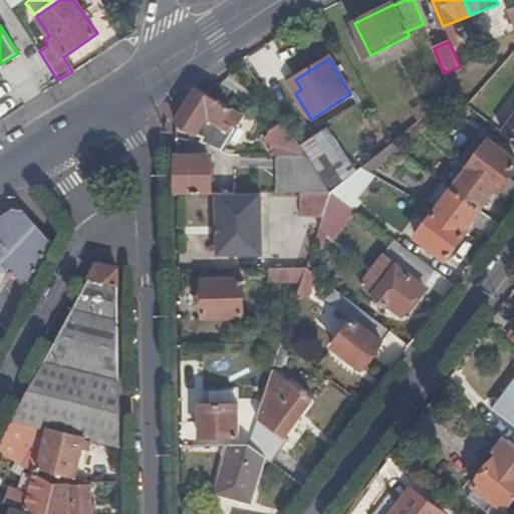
[(288,83),(295,93),(301,89),(295,79),(288,83)]
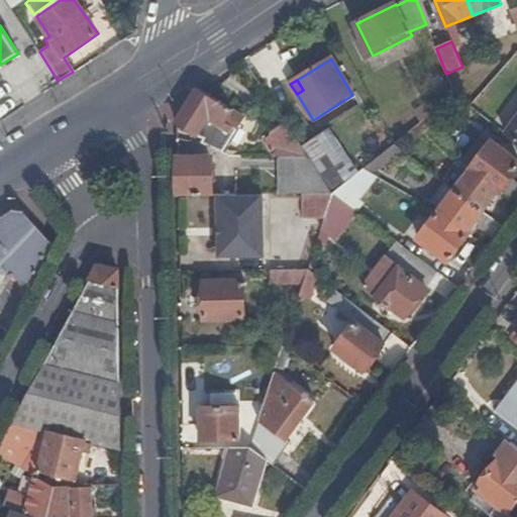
[(232,110),(199,90),(178,123),(202,138),(205,134),(213,139),(230,114),(240,120),(245,113),(235,106),(232,110)]
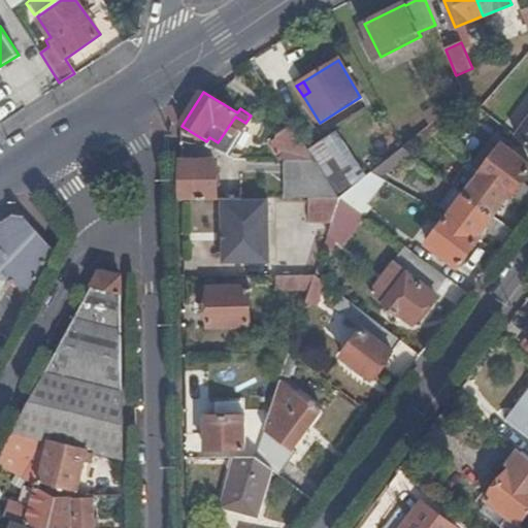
[(424,113),(433,125),(434,125),(448,113),(438,102),(424,113)]
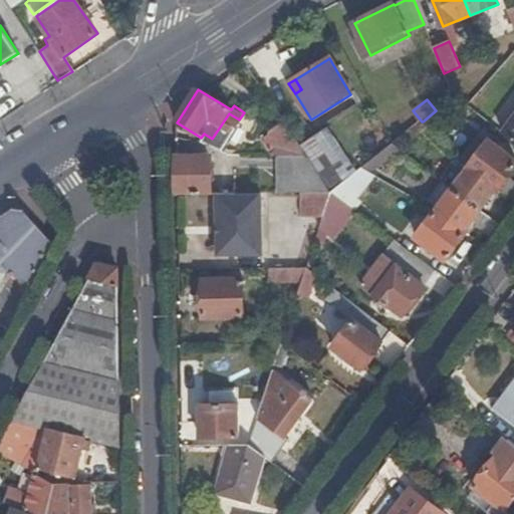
[(513,110),(500,130),(513,140),(513,110)]
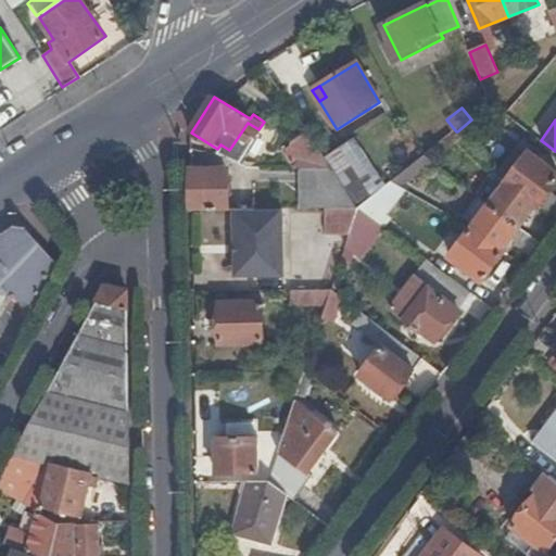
[(327,159),(359,209),(386,188),(355,141),(327,159)]
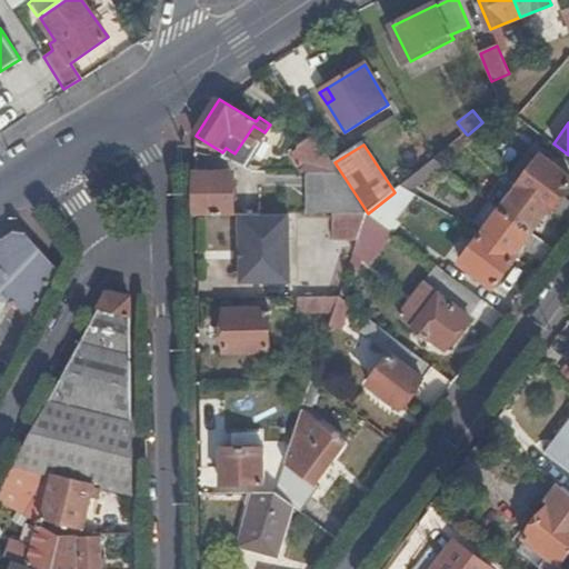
[(418,193),(448,171),(438,158),(408,180),(418,193)]
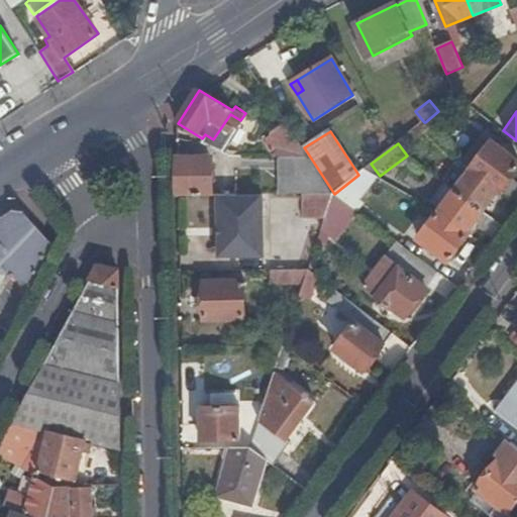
[(516,204),(516,184),(511,180),(516,171),(516,163),(505,153),(501,150),(493,144),(473,171),(500,191),(516,204)]
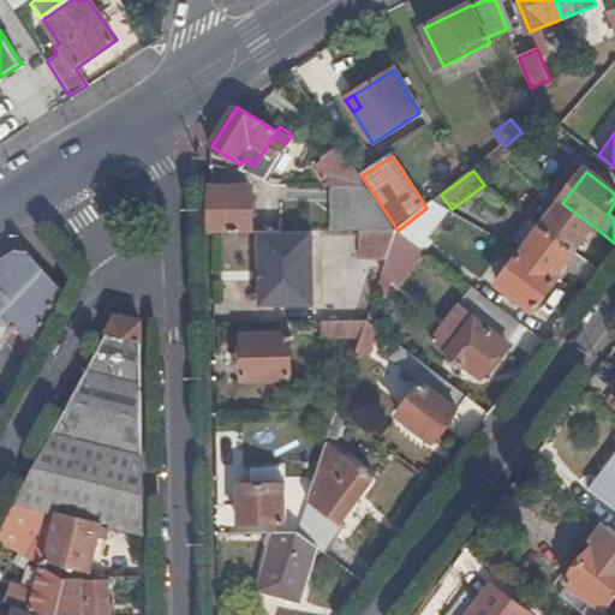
[(234,201),(254,202),(255,185),(234,186),(234,201)]
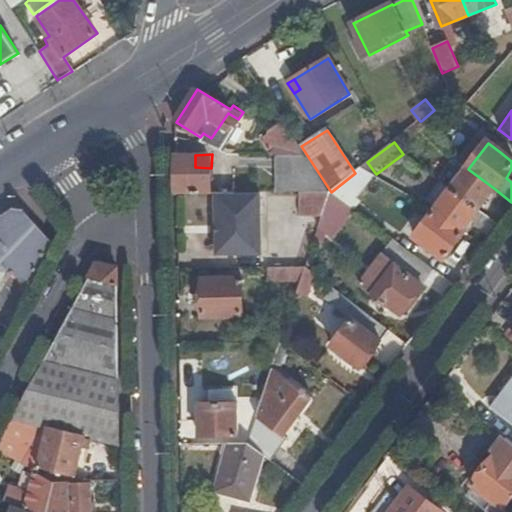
[(176,155),(177,194),(212,194),(211,168),(195,167),(195,155),(176,155)]
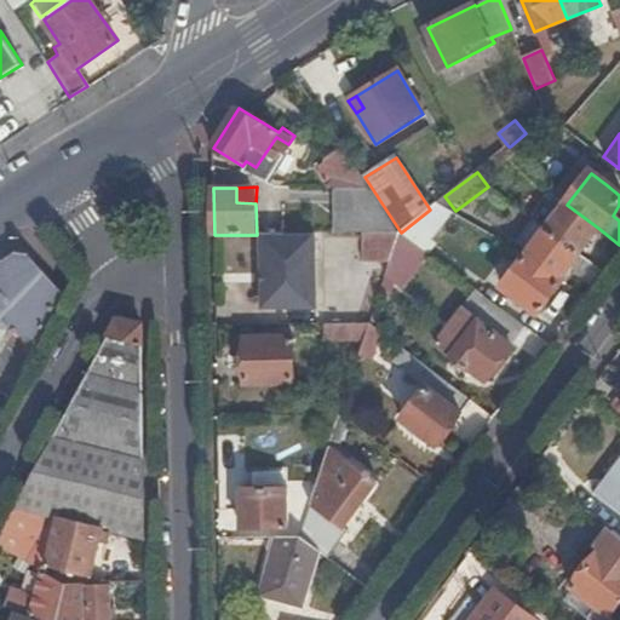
[(334,189),(334,234),(400,233),(372,190),(334,189)]
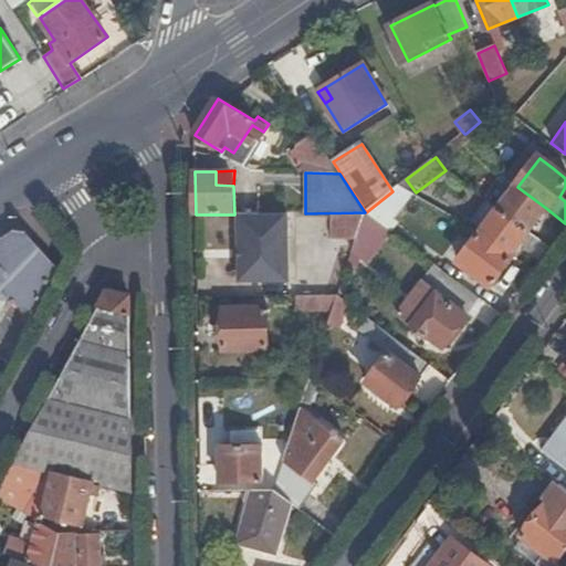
[(517,187),(500,210),(530,233),(547,209),(517,187)]
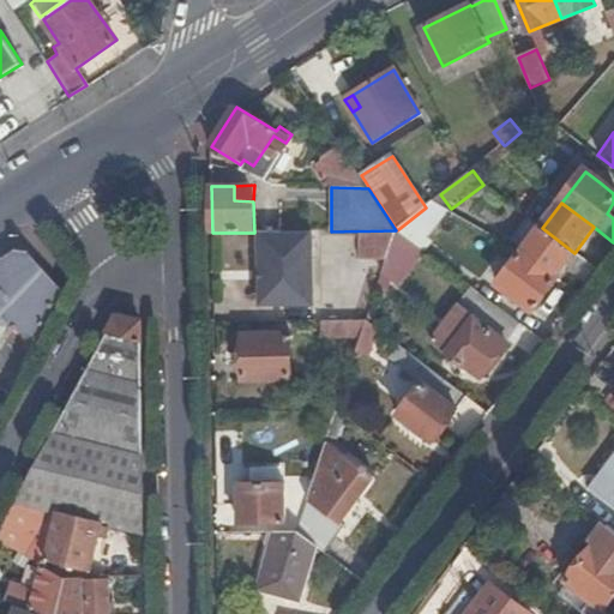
[(575,253),(542,228),(524,253),(555,278),(575,253)]
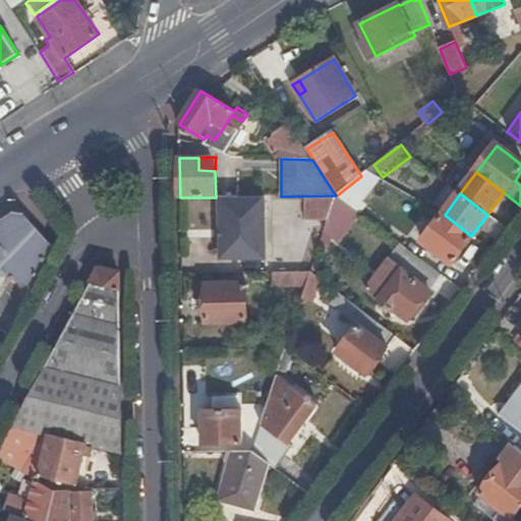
[(336,195),(325,231),(339,241),(359,214),(337,195),(336,195)]
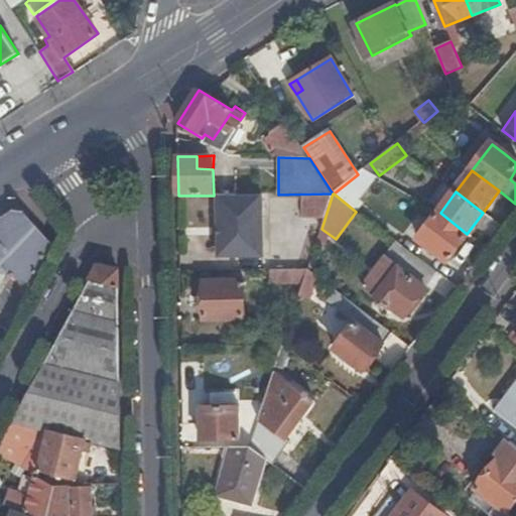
[(210,247),(275,247),(274,206),(210,206),(210,247)]
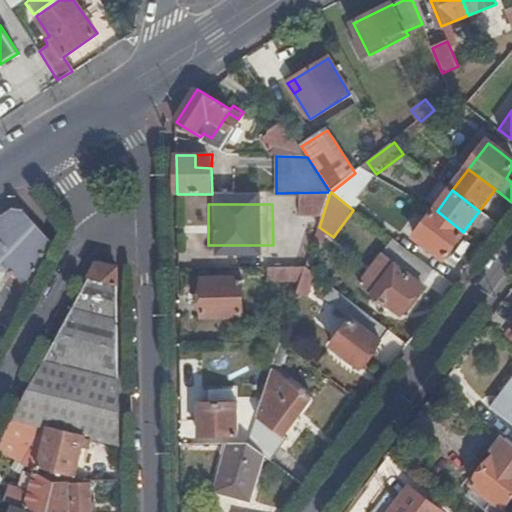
[(11,210),(0,216),(0,269),(6,273),(29,286),(52,243),(23,211),(11,210)]
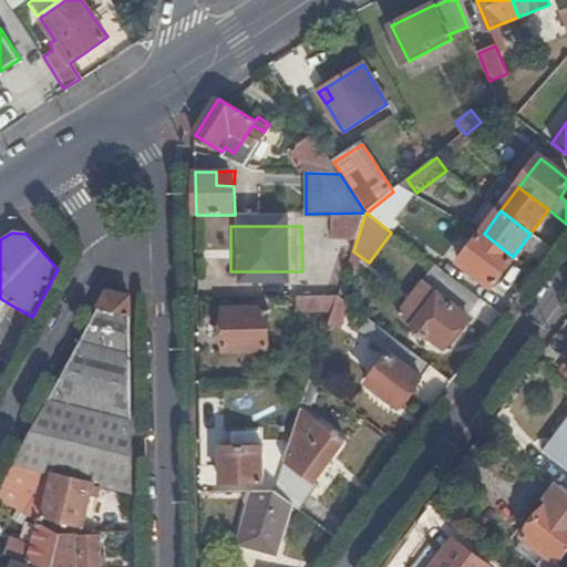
[(493,288),(515,258),(513,257),(484,234),(461,264),(471,270),(474,274),(493,288)]
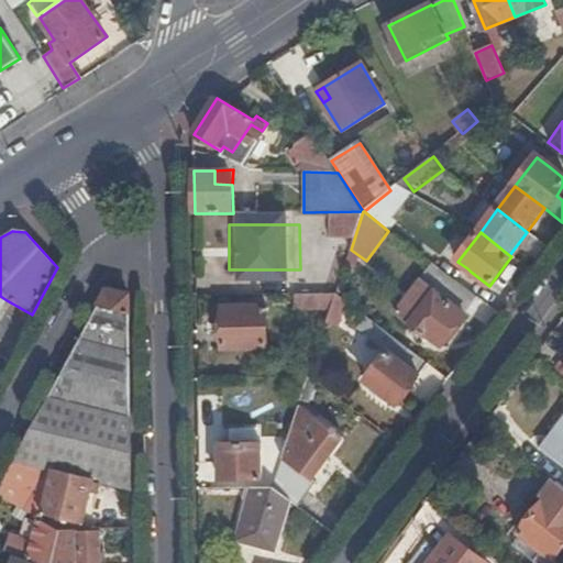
[(478,298),(448,276),(411,324),(441,348),(478,298)]
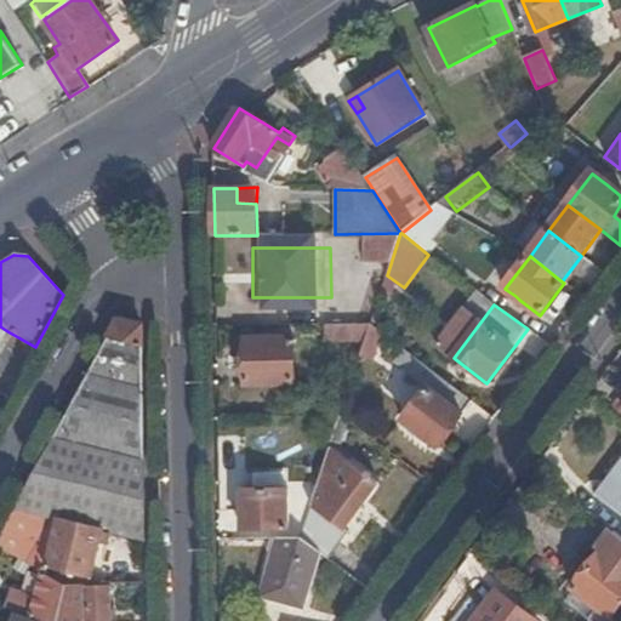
[(102,530),(144,541),(141,326),(117,322),(107,339),(109,340),(91,372),(89,372),(15,508),(10,519),(0,536),(0,550),(3,552),(18,560),(44,574),(45,569),(90,580),(102,530)]
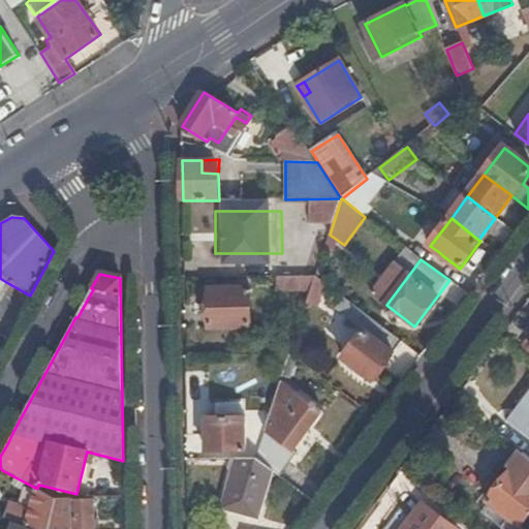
[(300,277),(278,277),(278,291),(312,291),(316,277),(315,277),(300,277)]
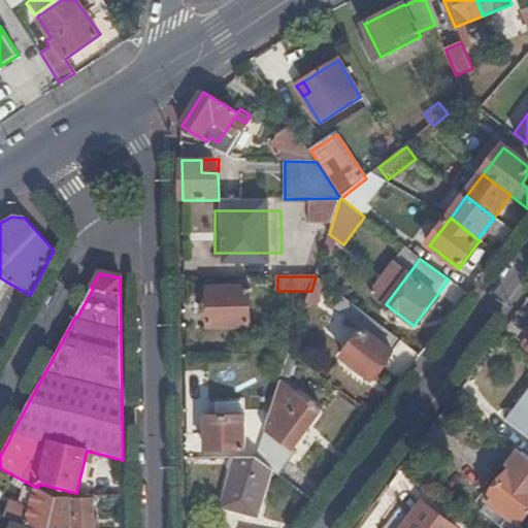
[(311,291),(307,303),(318,306),(326,284),(316,276),(311,291)]
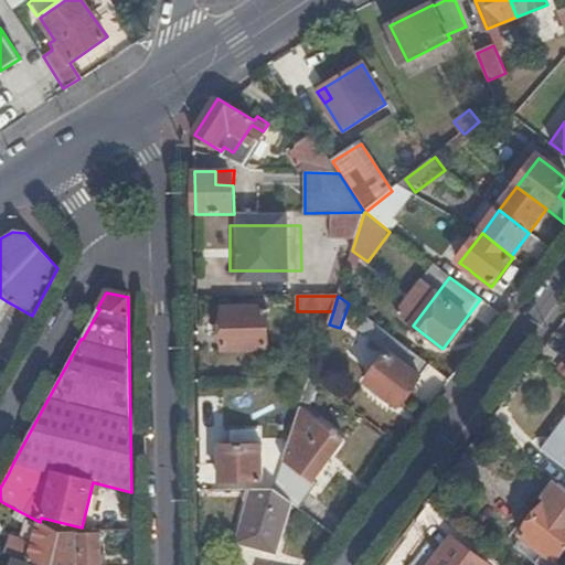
[(225,350),(268,350),(268,308),(224,308),(225,350)]
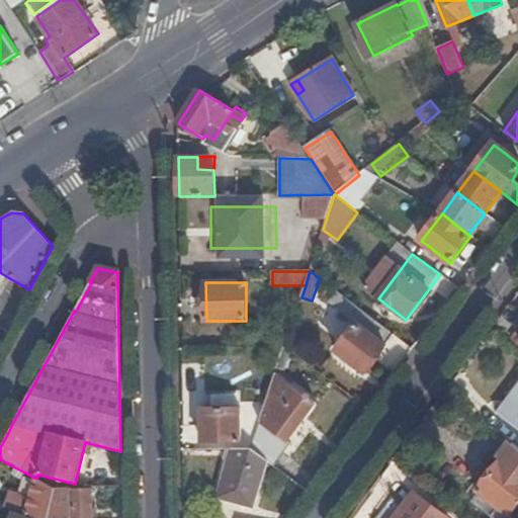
[(366,373),(395,336),(338,291),(329,305),(355,325),(336,350),(366,373)]
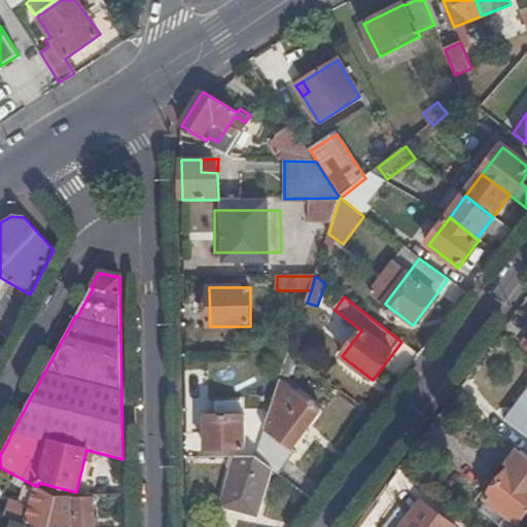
[(273,469),(279,473),(296,451),(291,448),(320,411),(292,389),(280,405),(274,401),(255,457),(273,469)]
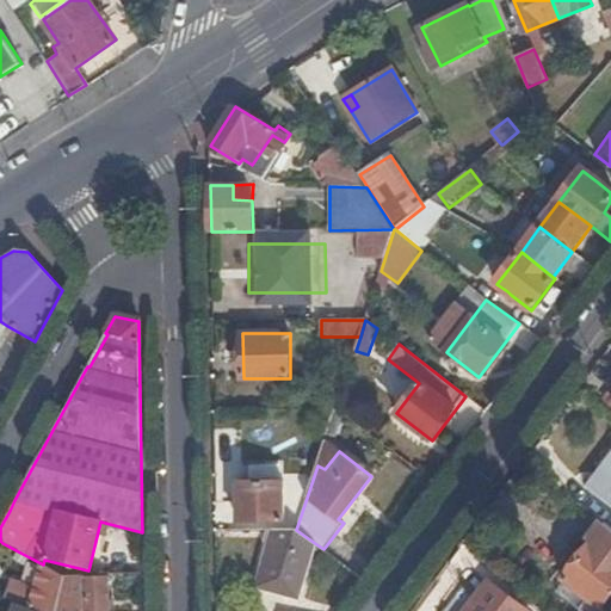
[(610,505),(610,519),(608,525),(610,528),(610,474),(597,493),(593,491),(592,492),(610,505)]
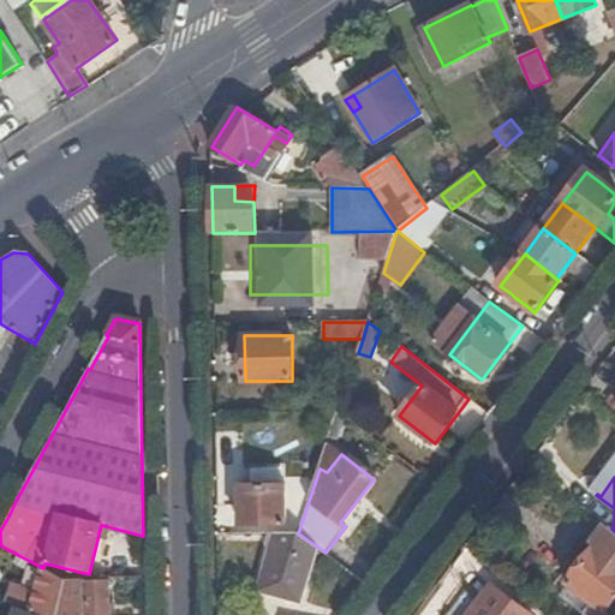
[(243,524),(286,524),(286,484),(242,484),(243,524)]
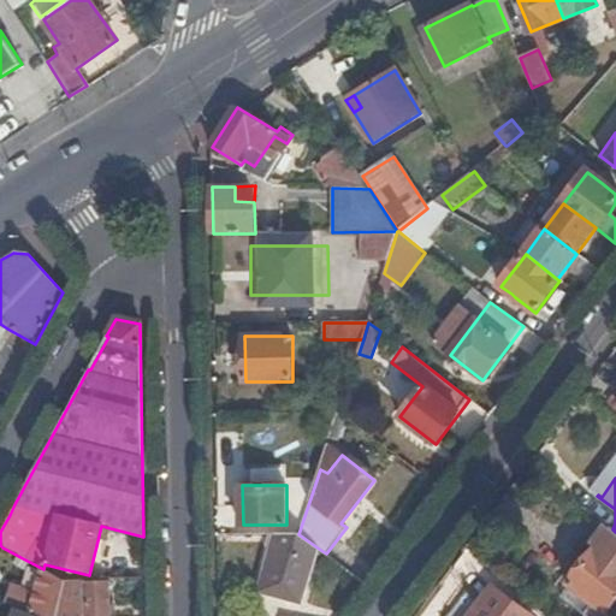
[(606,614),(615,599),(615,532),(612,529),(609,527),(568,584),(606,614)]
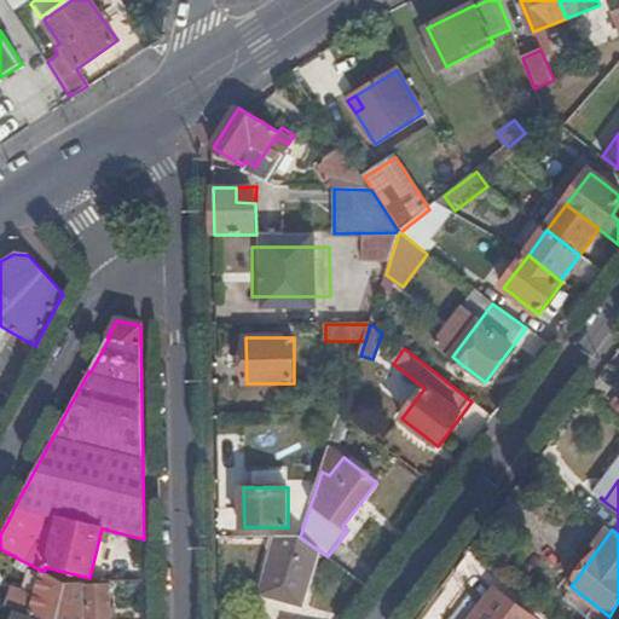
[(300,537),(278,536),(261,594),(305,605),(320,551),(300,537)]
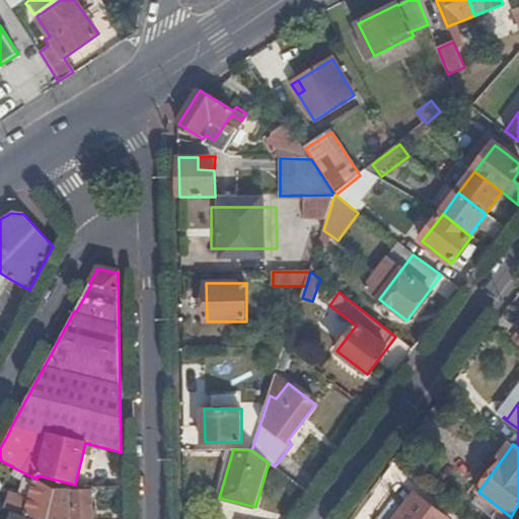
[(0,468),(11,475),(15,468),(2,461),(0,464),(0,468)]
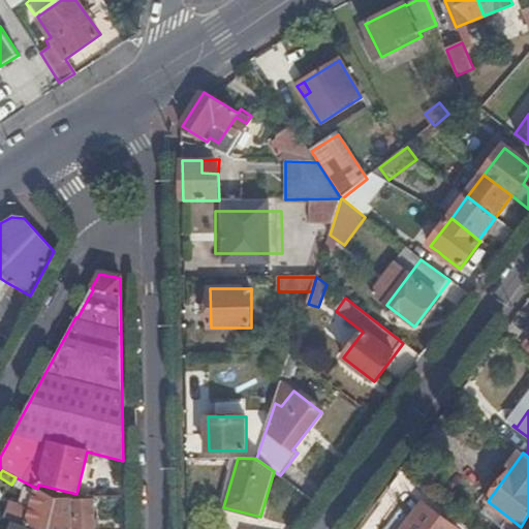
[(47,528),(51,514),(54,499),(37,489),(31,508),(8,501),(3,519),(26,525),(36,528),(47,528)]
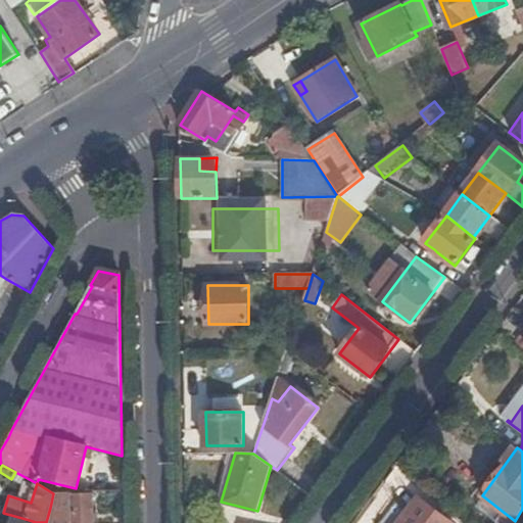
[(60,511),(64,493),(53,493),(50,508),(60,511)]
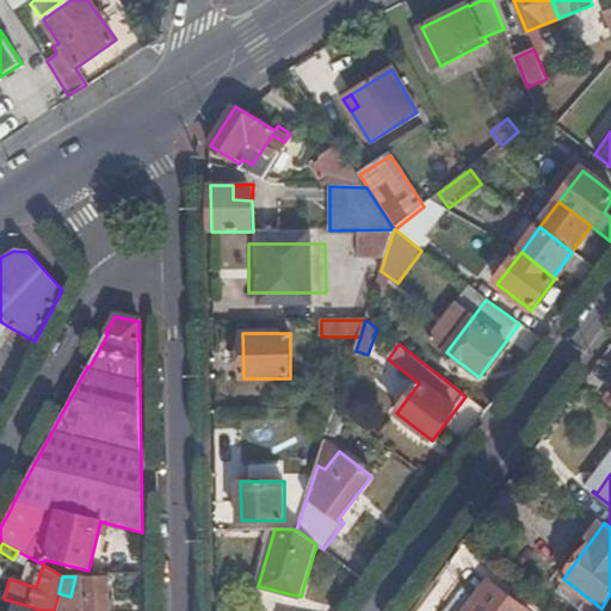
[(82,610),(106,610),(106,579),(81,580),(81,597),(75,597),(75,604),(82,604),(82,610)]
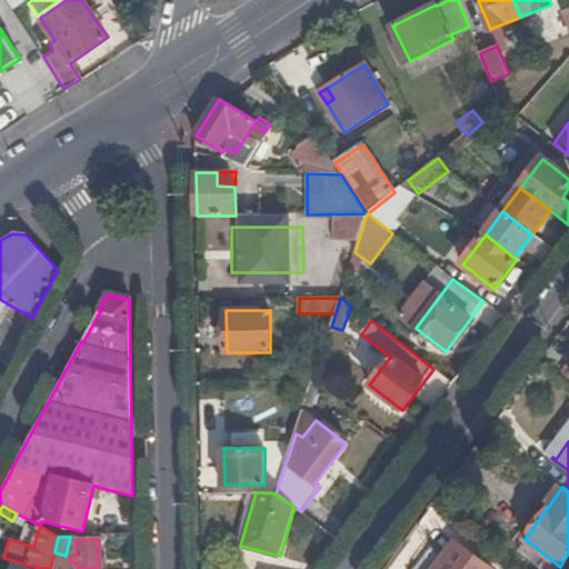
[(489,568),(456,543),(435,568),(489,568)]
